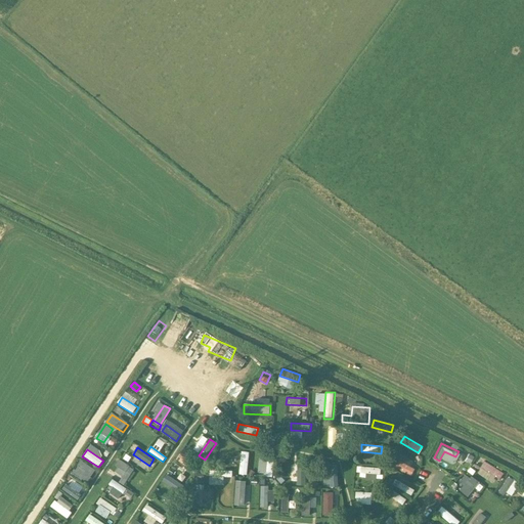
[(198,465),(181,453),(177,460),(193,471),(198,465)]
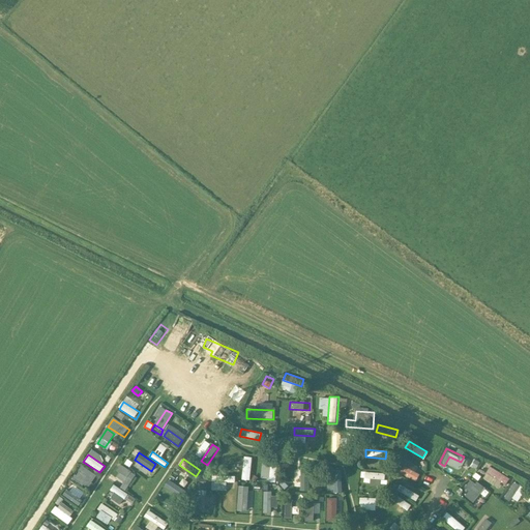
[(244,459),(242,479),(249,479),(252,460),(244,459)]
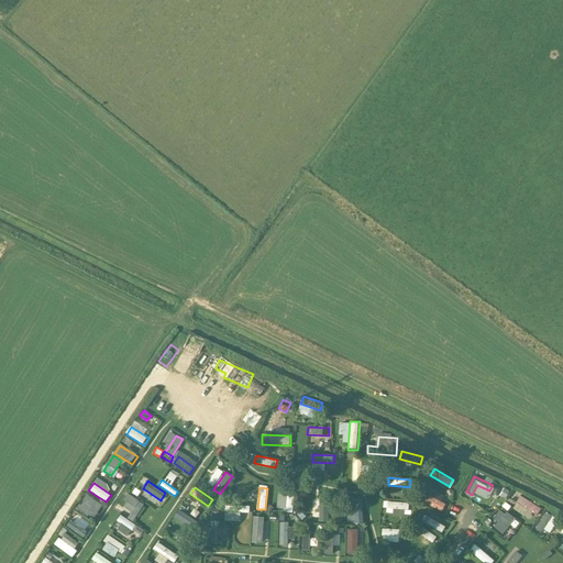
[(279,488),(277,510),(285,511),(287,489),(279,488)]
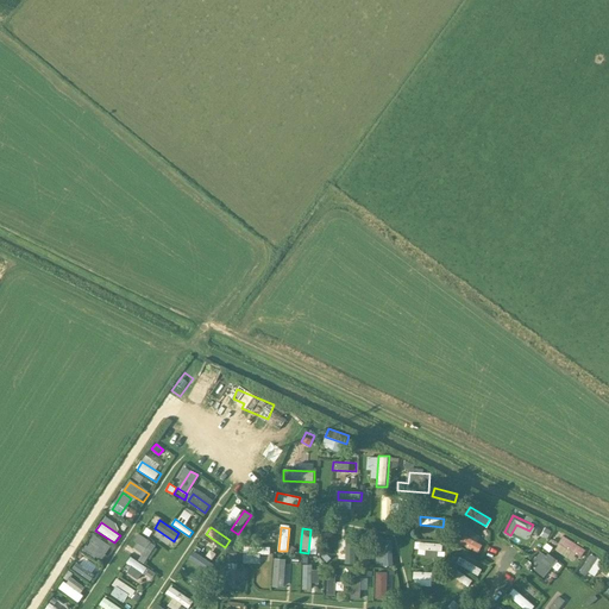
[(482,546),(462,534),(458,541),(478,553),(482,546)]
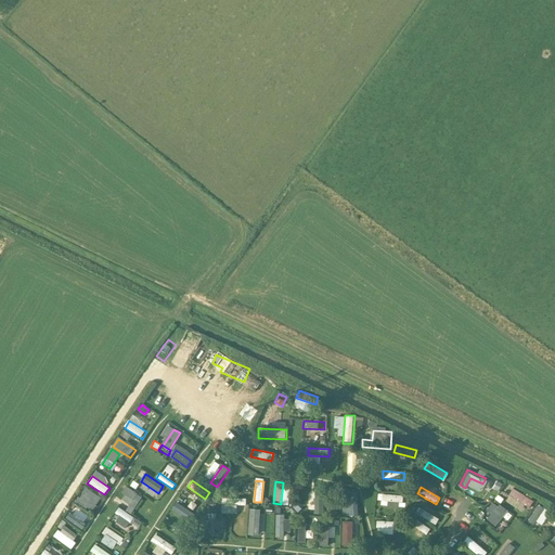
[(86,488),(76,502),(84,507),(93,492),(86,488)]
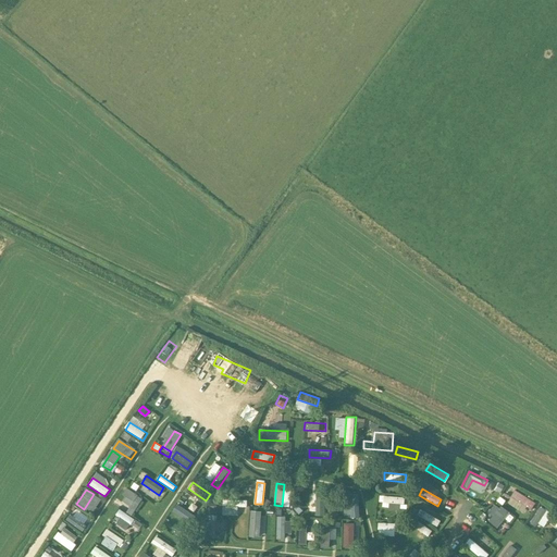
[(126,490),(123,494),(139,506),(143,500),(126,490)]
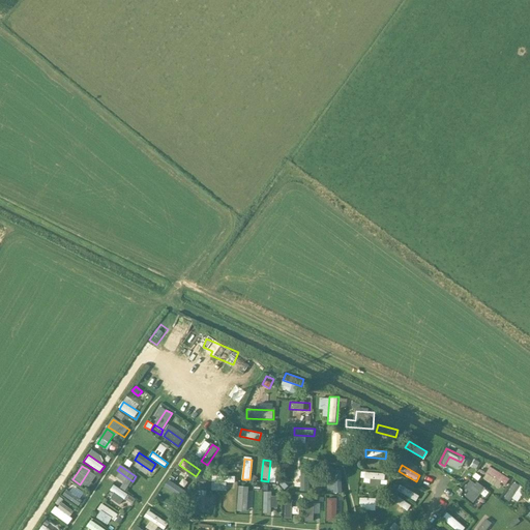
[(491,467),(487,473),(504,484),(508,478),(491,467)]
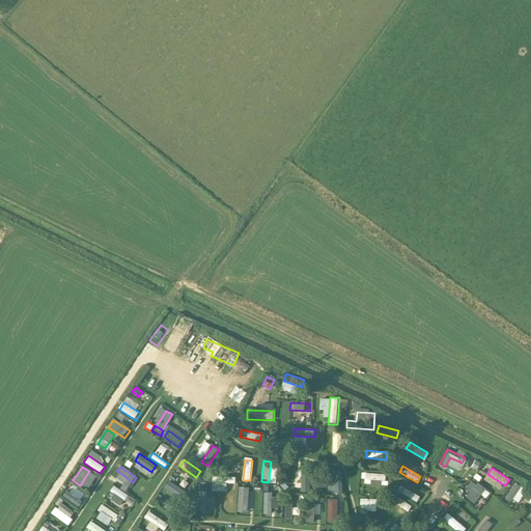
[(344,493),(341,472),(334,473),(336,494),(344,493)]
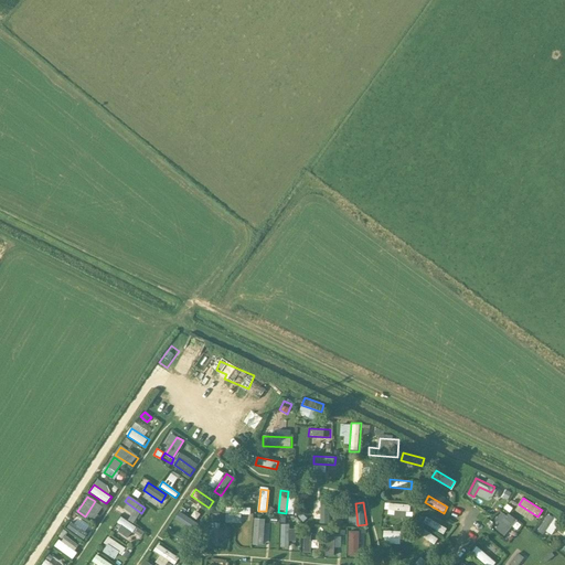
[(409,505),(387,503),(387,511),(408,513),(409,505)]
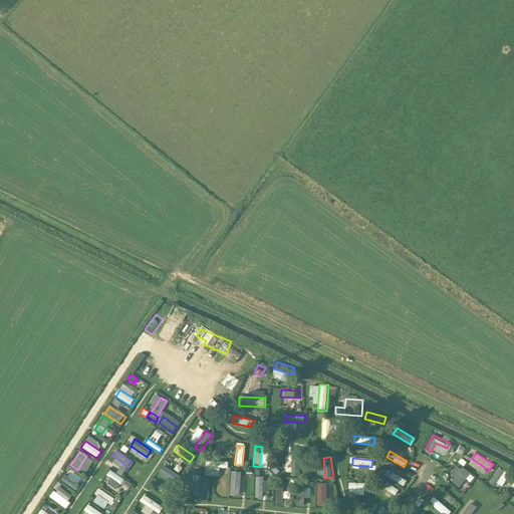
[(457,465),(452,471),(468,483),(473,478),(457,465)]
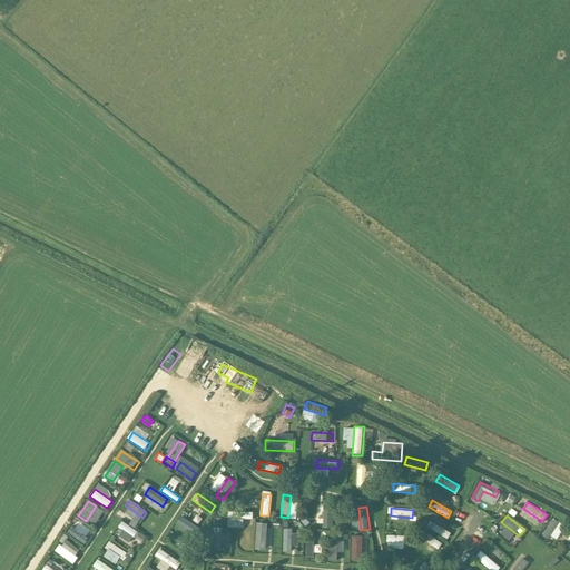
[(200,529),(182,517),(177,523),(196,536),(200,529)]
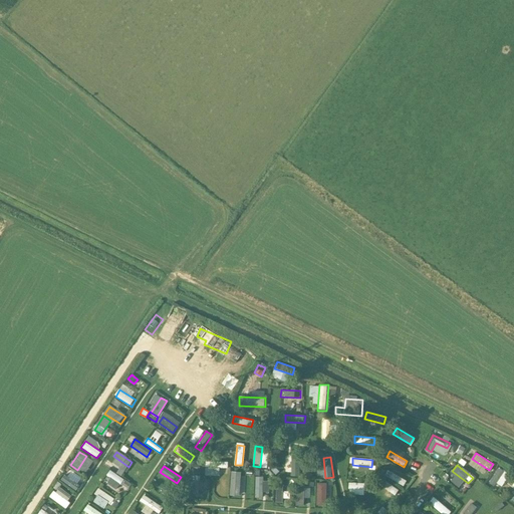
[(487,483),(493,487),(504,470),(499,466),(487,483)]
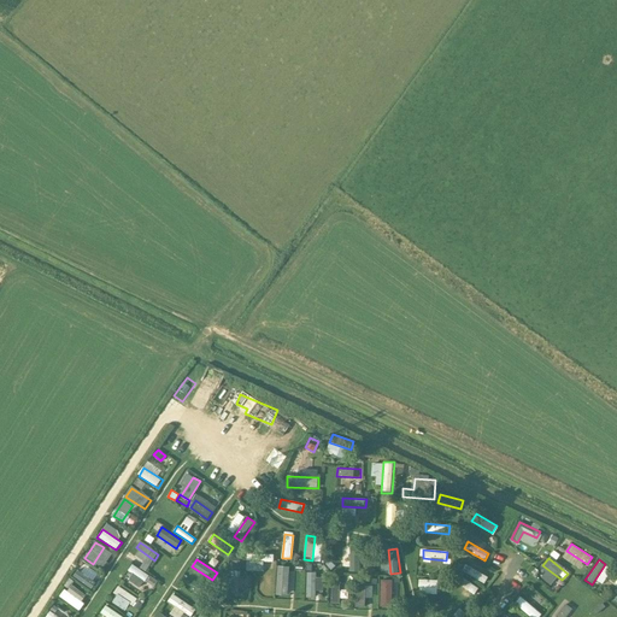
[(486,575),(465,563),(462,570),(482,582),(486,575)]
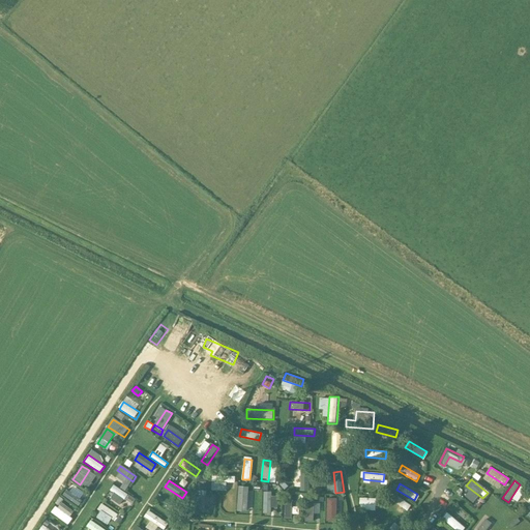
[(114,486),(111,491),(125,501),(129,496),(114,486)]
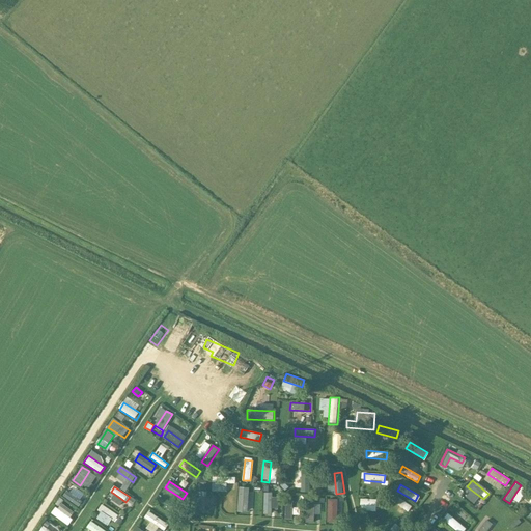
[(84,501),(67,490),(62,497),(79,508),(84,501)]
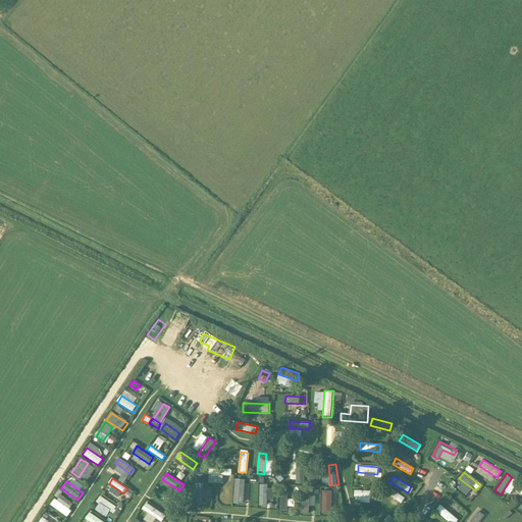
[(238,481),(236,502),(244,502),(245,482),(238,481)]
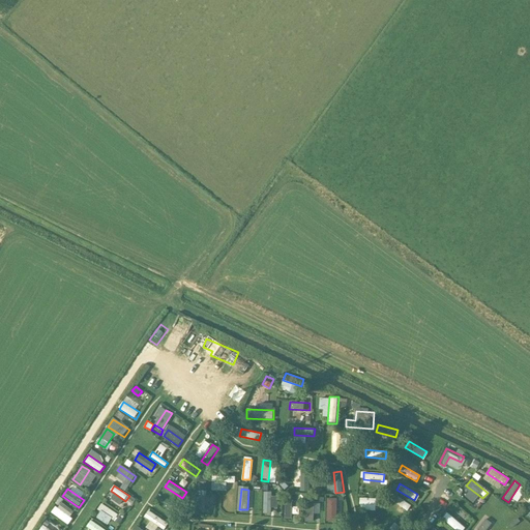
[(189,512),(200,495),(194,491),(182,508),(189,512)]
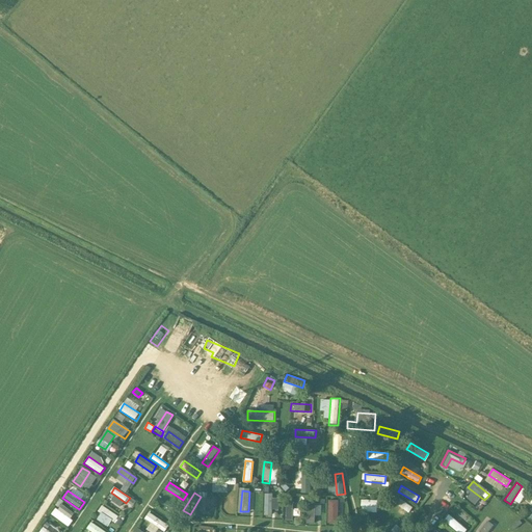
[(413,507),(394,497),(391,504),(408,514),(413,507)]
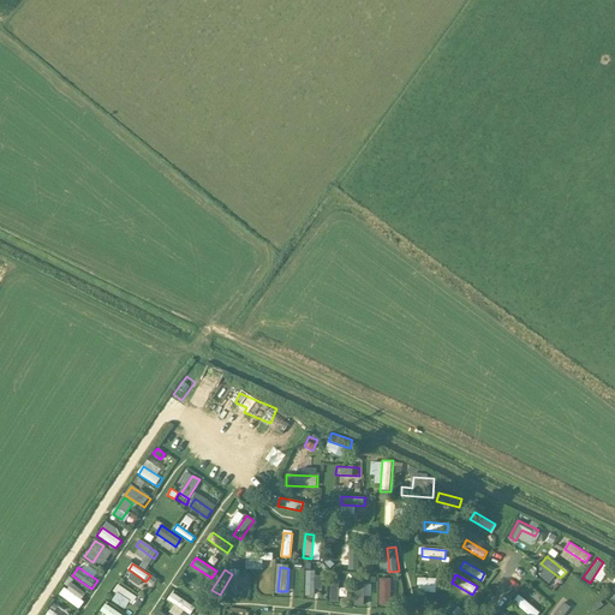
[(441,579),(417,577),(417,585),(440,587),(441,579)]
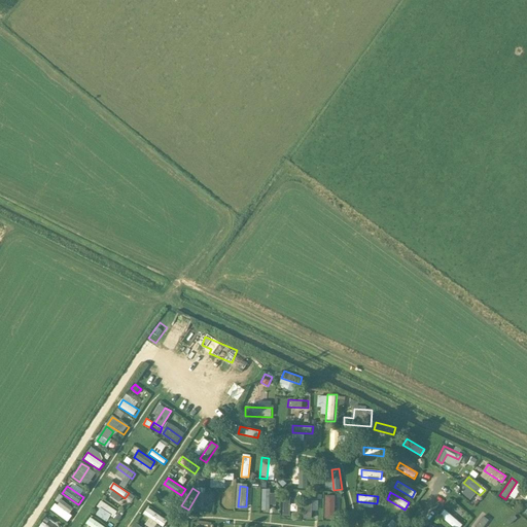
[(102,501),(98,506),(113,517),(116,512),(102,501)]
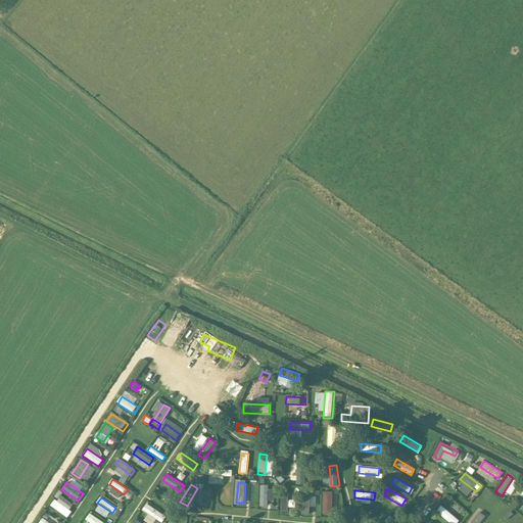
[(72,511),(54,500),(50,507),(66,518),(72,511)]
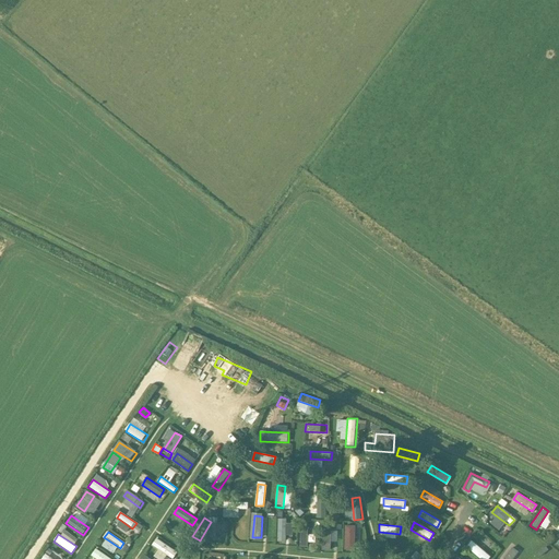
[(490,556),(494,552),(476,537),(473,539),(490,556)]
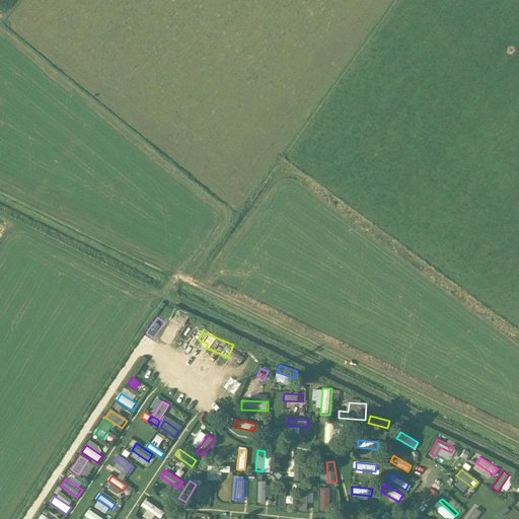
[(163,511),(147,501),(143,506),(160,517),(163,511)]
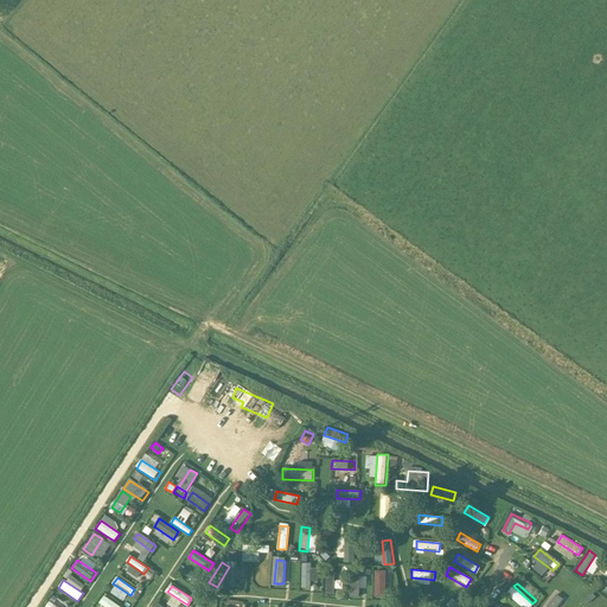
[(513,588),(509,595),(522,606),(529,606),(532,605),(513,588)]
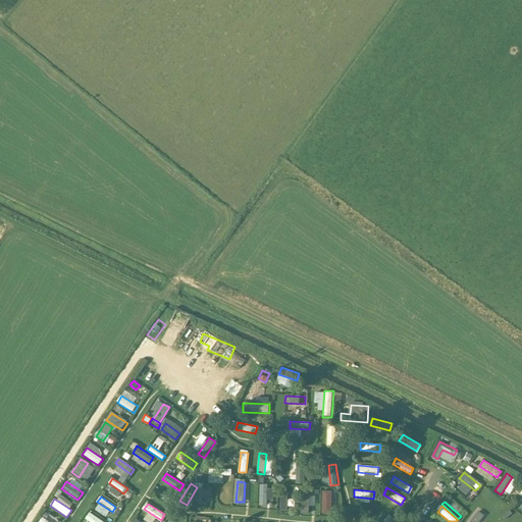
[(479,512),(472,521),(479,521),(484,516),(479,512)]
